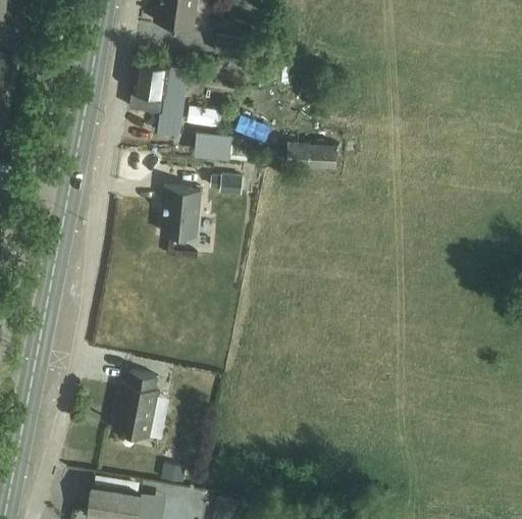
[(194,0),(153,0),(150,22),(190,28),(194,0)]
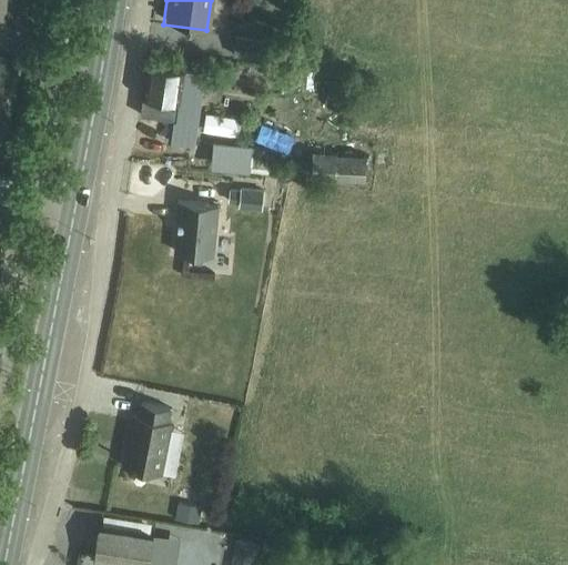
[(261,62),(263,44),(233,40),(230,57),(261,62)]
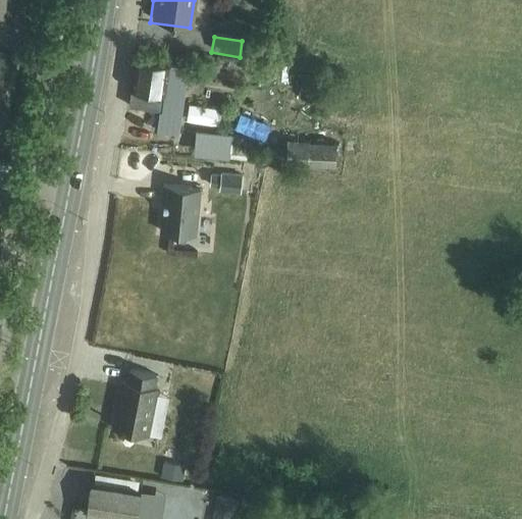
[(131,92),(128,108),(152,111),(161,113),(158,135),(178,138),(189,69),(168,66),(135,62),(131,92)]
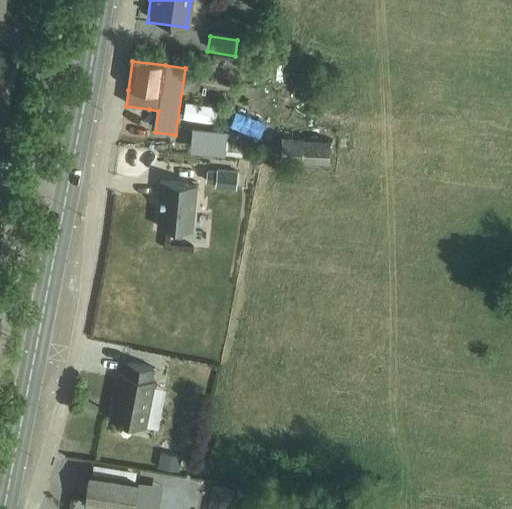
[(219,126),(221,110),(197,106),(189,105),(186,121),(219,126)]
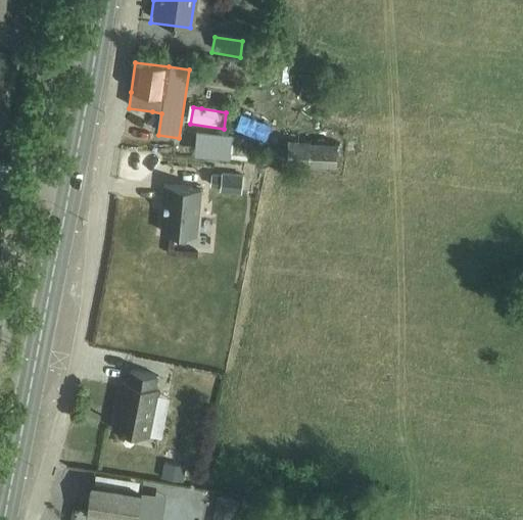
[(242,113),(236,131),(268,144),(275,127),(242,113)]
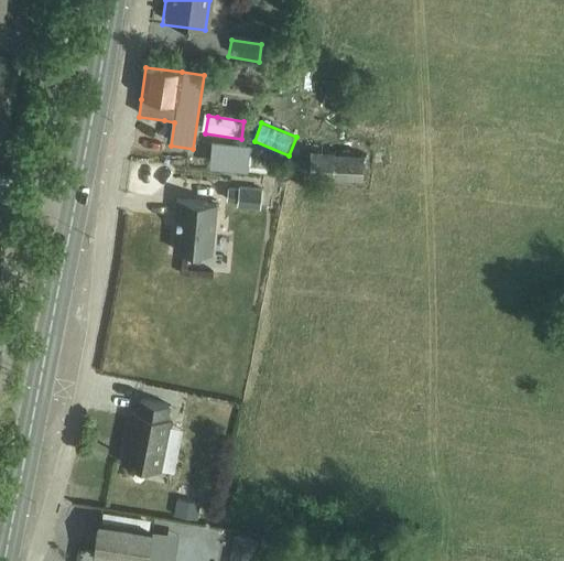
[(213,146),(210,170),(247,173),(249,149),(213,146)]
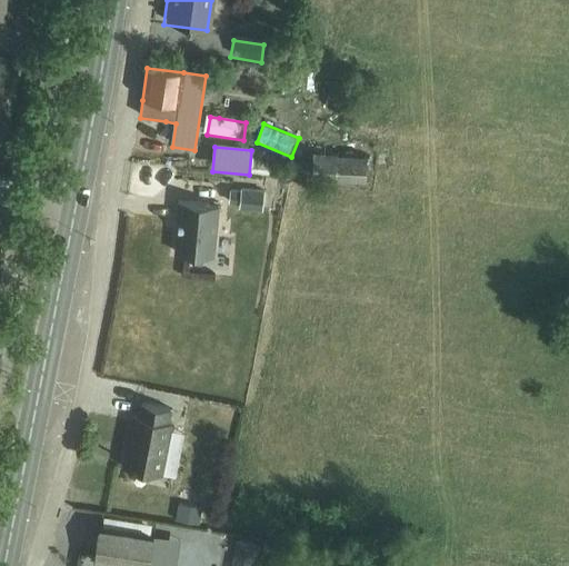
[(361,184),(363,159),(309,156),(307,179),(361,184)]
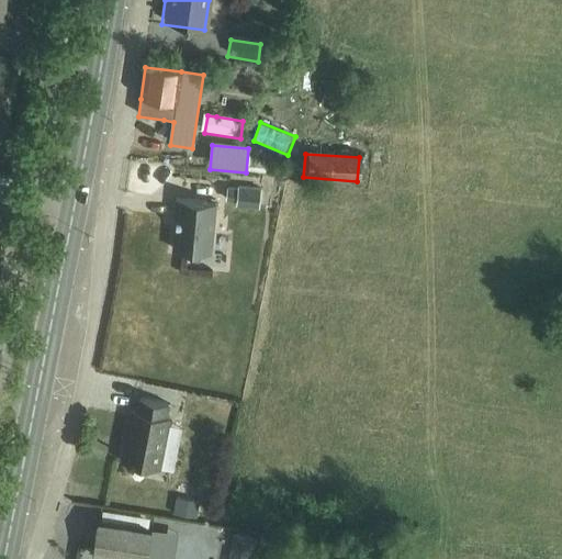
[(236,208),(258,210),(260,190),(238,188),(236,208)]
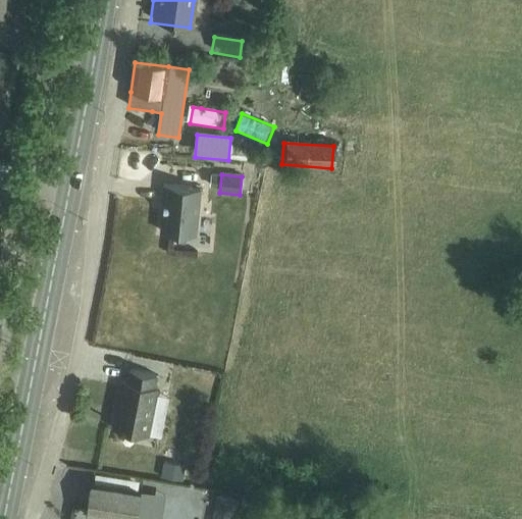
[(200,191),(163,188),(162,203),(164,204),(161,234),(196,238),(200,191)]
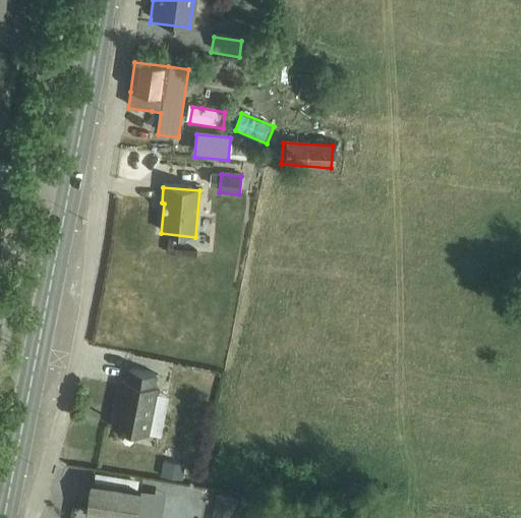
[(120,383),(111,429),(149,438),(158,390),(154,389),(157,377),(127,370),(124,384),(120,383)]
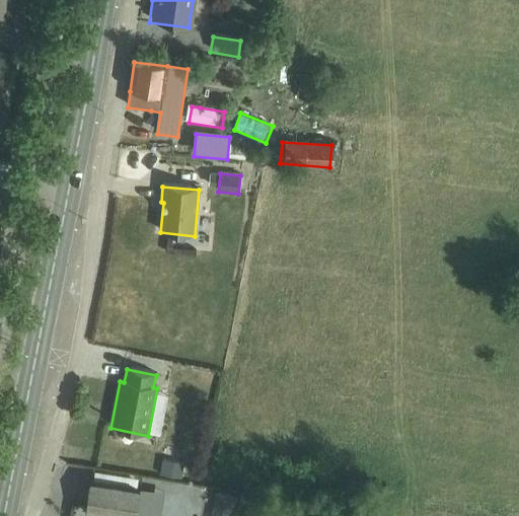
[(162,432),(169,392),(159,390),(153,431),(162,432)]
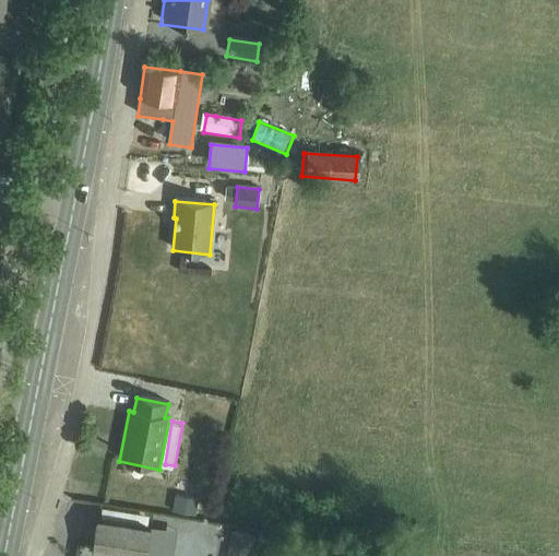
[(194,516),(197,500),(175,497),(173,512),(194,516)]
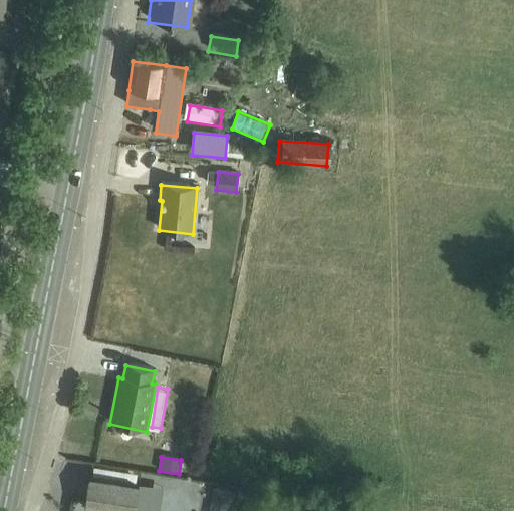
[(135,510),(139,486),(88,478),(83,510),(135,510)]
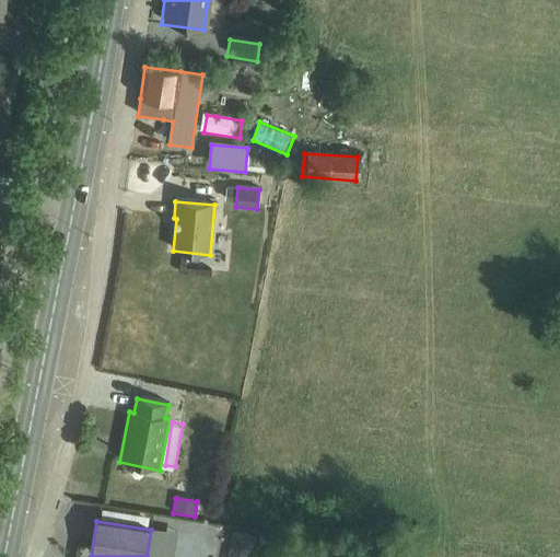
[(176,556),(182,529),(160,525),(153,556),(176,556)]
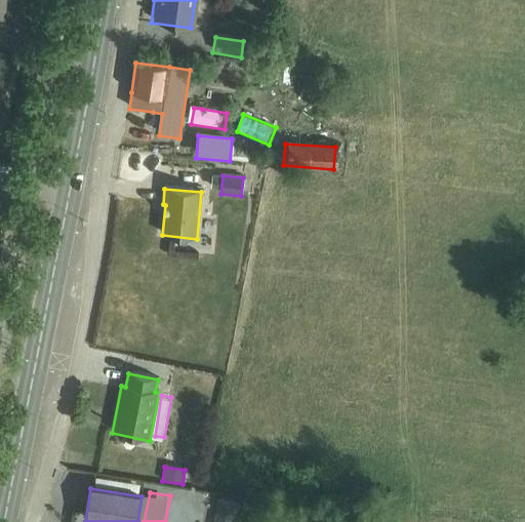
[(233,521),(236,502),(217,498),(213,521),(233,521)]
